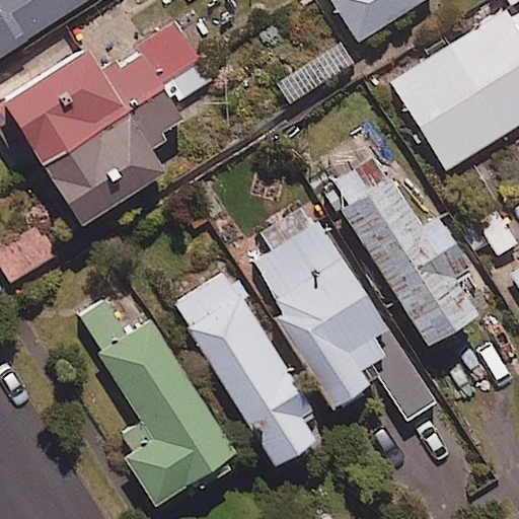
[(0,0),(0,55),(84,0),(0,0)]
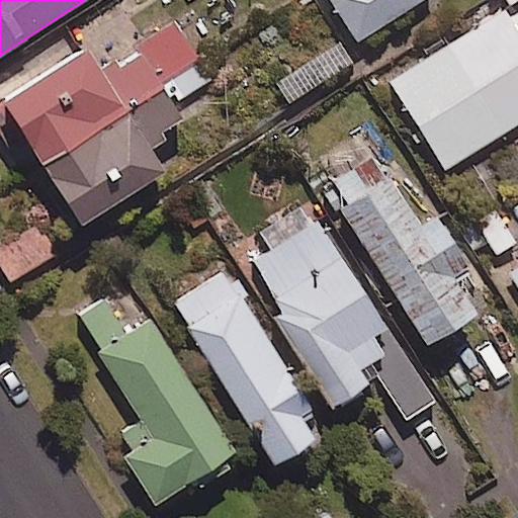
[(331,0),(358,40),(419,0),(331,0)]
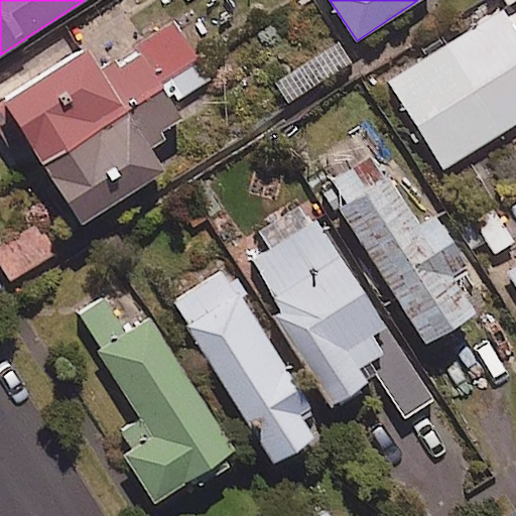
[(515,122),(515,31),(502,9),(386,82),(440,169),(515,122)]
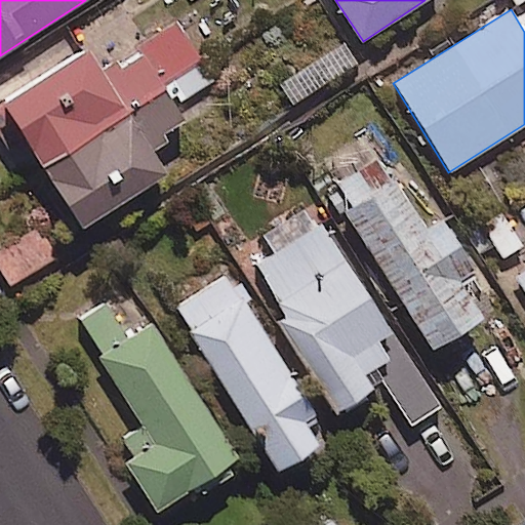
[(212,80),(179,29),(105,76),(87,48),(0,103),(0,137),(6,148),(21,138),(78,230),(166,174),(149,147),(186,124),(173,105),(212,80)]
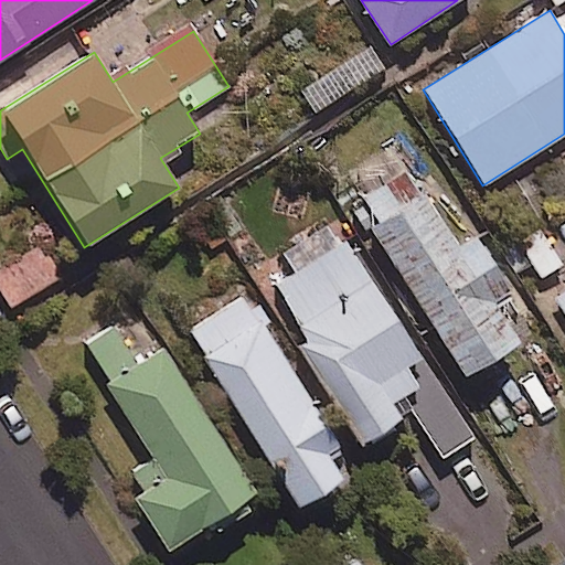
[(383,66),(370,45),(299,93),(312,114),(383,66)]
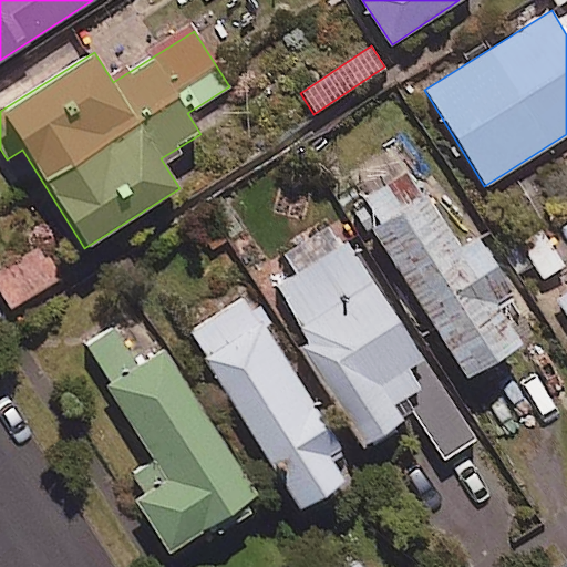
[(461,248),(405,167),(350,206),(467,379),(523,342),(497,305),(514,294),(476,237),(461,248)]
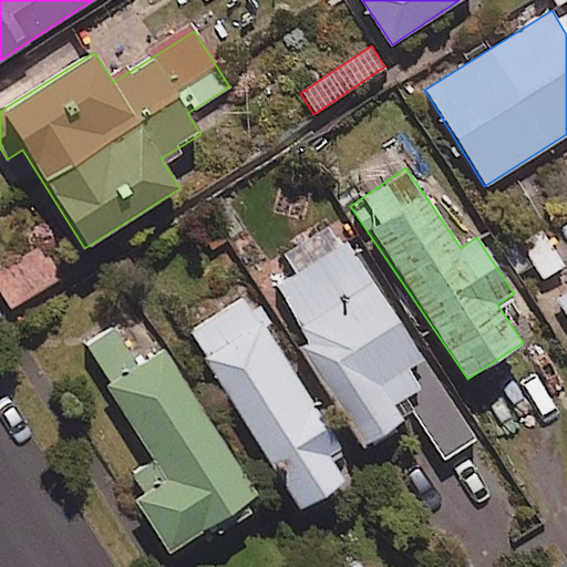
[(475,437),(416,350),(347,241),(275,288),(309,343),(302,347),(366,445),(414,414),(444,460),(475,437)]
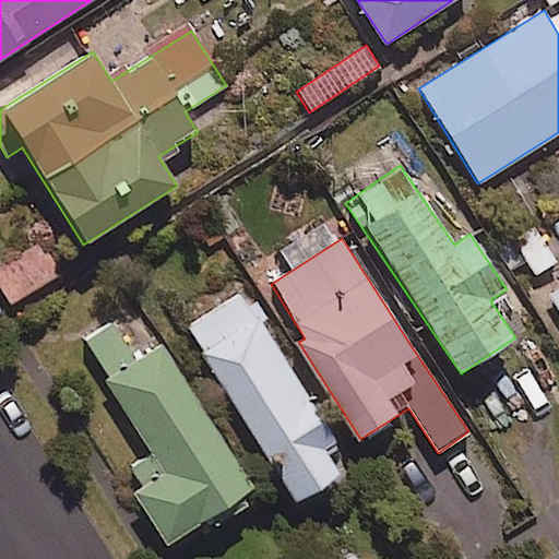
[(558,286),(549,293),(558,308),(558,286)]
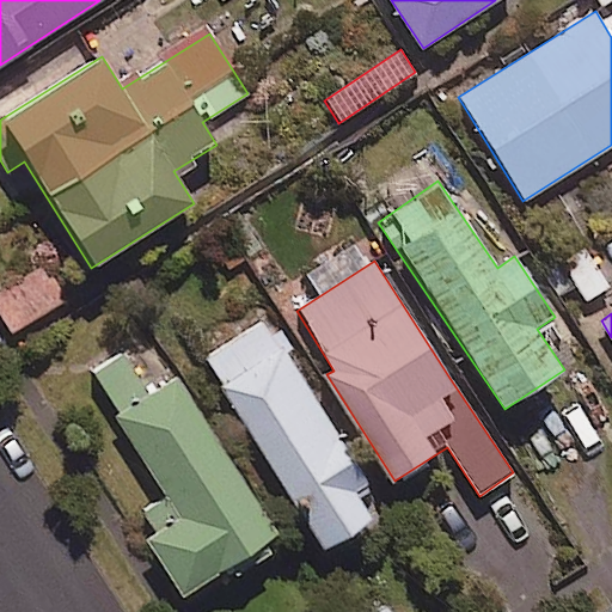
[(361,497),(372,490),(264,320),(203,359),(324,550),(374,518),(361,497)]
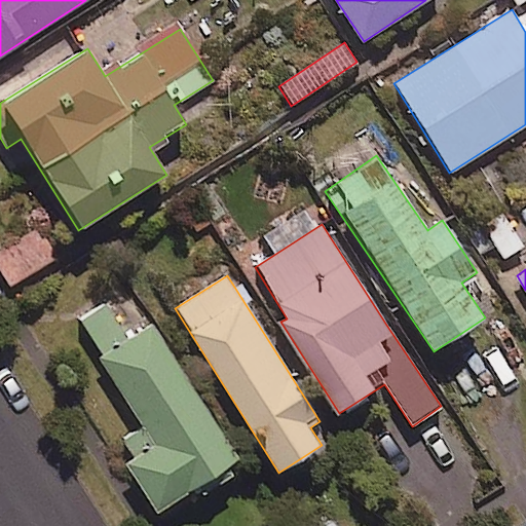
[(132,455),(124,460),(157,512),(238,461),(152,325),(128,339),(108,306),(79,324),(144,425),(121,439),(132,455)]
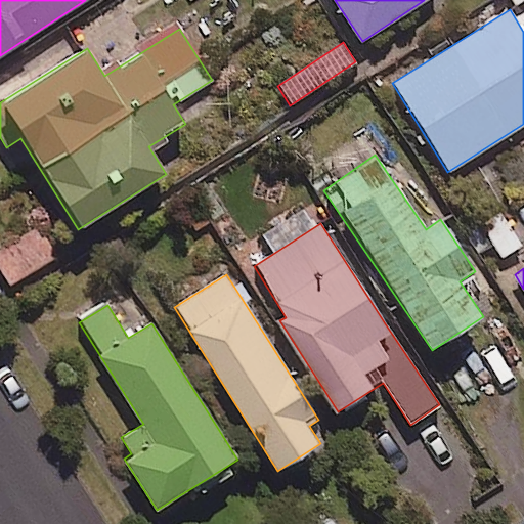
[(334,523),(328,514),(313,523),(334,523)]
